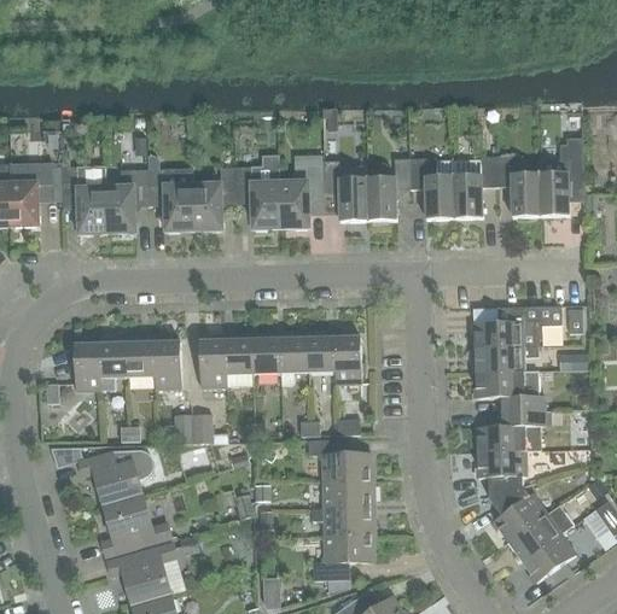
[(566,138),(566,145),(565,145),(558,145),(558,159),(537,159),(537,173),(539,216),(568,215),(566,183),(582,182),(581,144),(581,138),(566,138)]
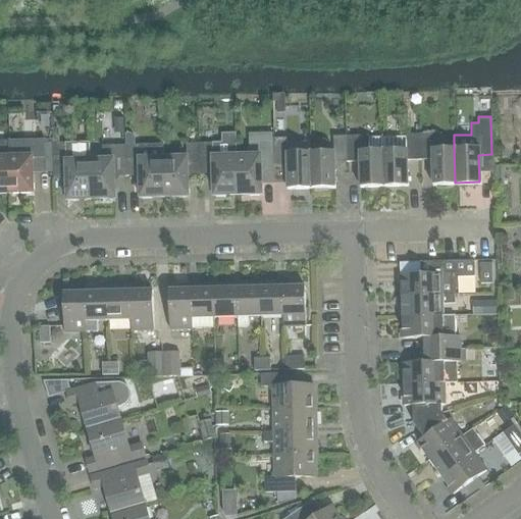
[(212,194),(236,193),(235,154),(235,131),(220,132),(220,141),(198,141),(199,171),(211,171),(212,194)]
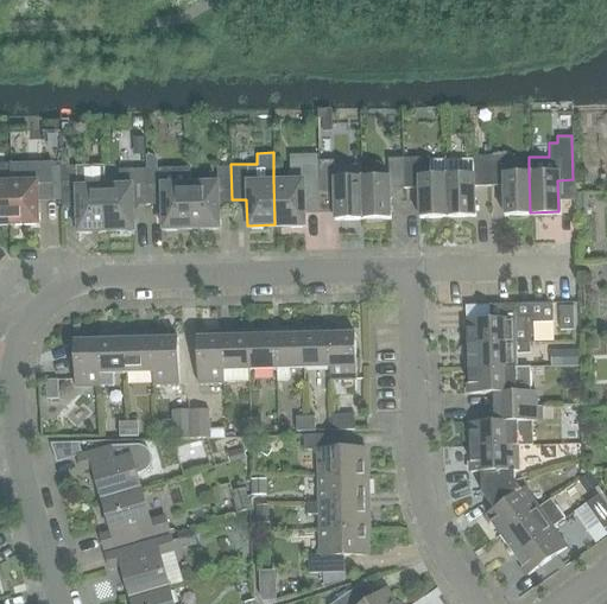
[(289,153),(289,163),(316,161),(316,158),(316,152),(289,153)]
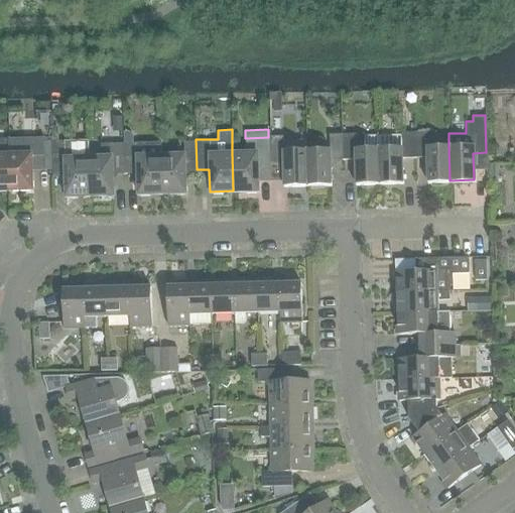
[(128,130),(123,130),(123,140),(131,140),(131,133),(128,130)]
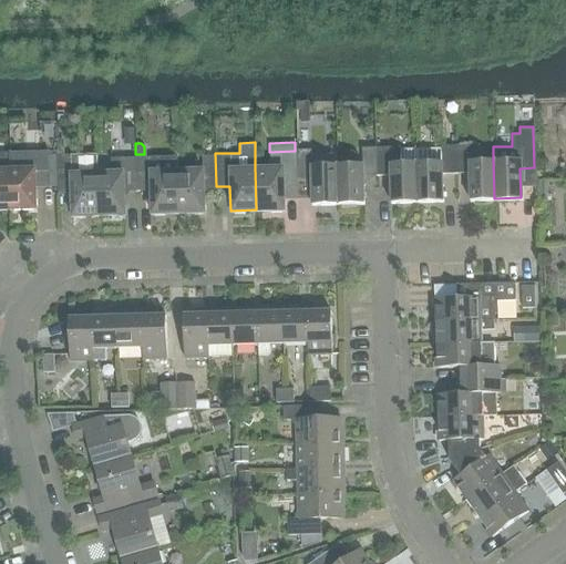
[(453,143),(414,144),(415,201),(441,200),(441,172),(454,172),(453,143)]
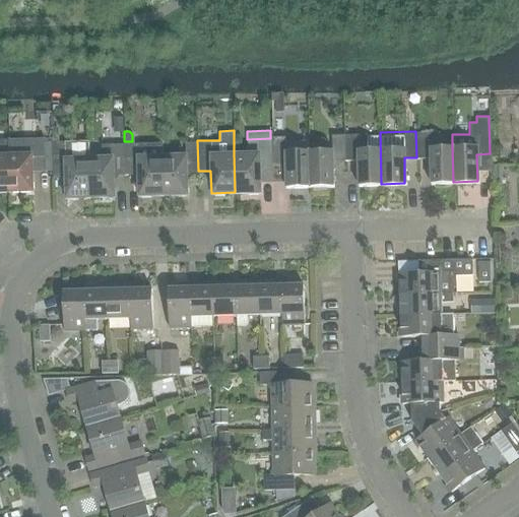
[(438,131),(415,131),(416,157),(429,156),(430,183),(453,182),(452,145),(439,145),(438,131)]
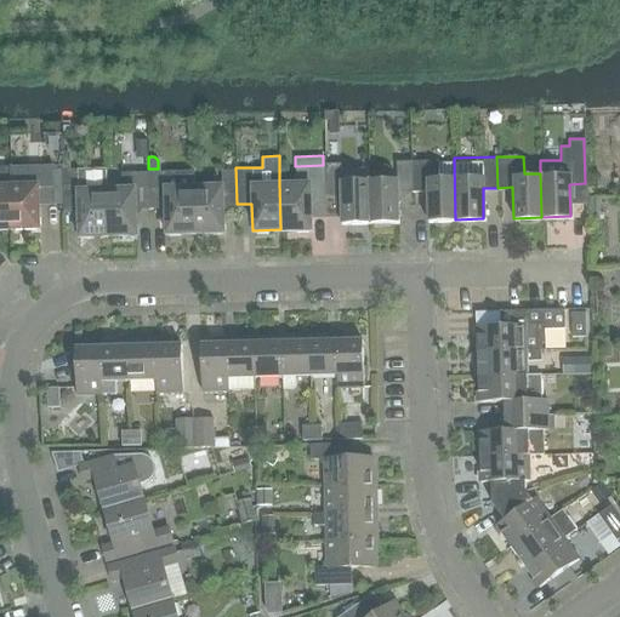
[(411,190),(426,189),(427,221),(455,220),(454,158),(410,159),(411,190)]
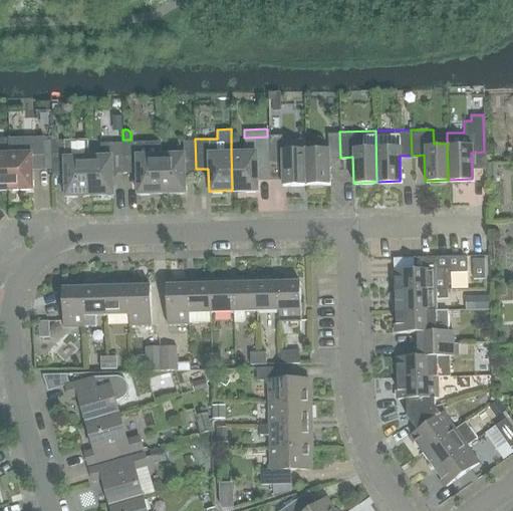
[(328,183),(328,158),(340,158),(339,132),(327,133),(327,147),(325,147),(325,144),(323,141),(321,138),(318,136),(314,136),(311,137),(308,139),(306,141),(305,144),(305,148),(304,148),(305,184),(328,183)]
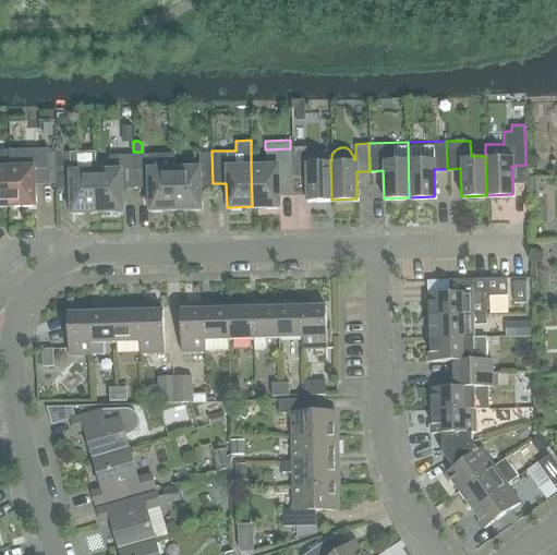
[(305,172),(305,200),(331,200),(330,160),(330,148),(305,149),(304,145),(290,145),(290,148),(291,173),(305,172)]
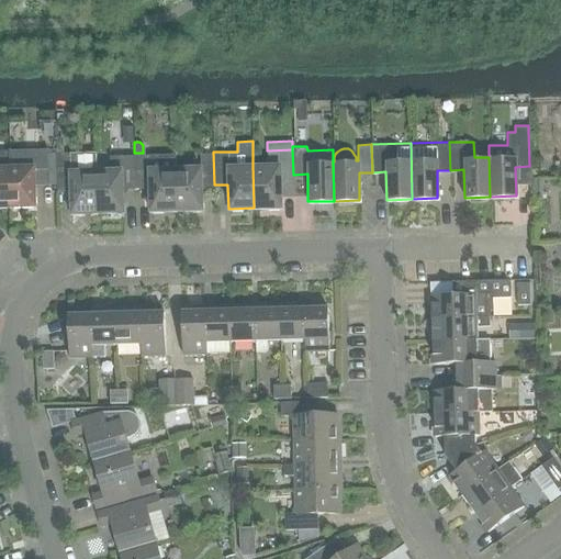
[(0,207),(10,207),(8,147),(8,149),(0,149),(0,207)]
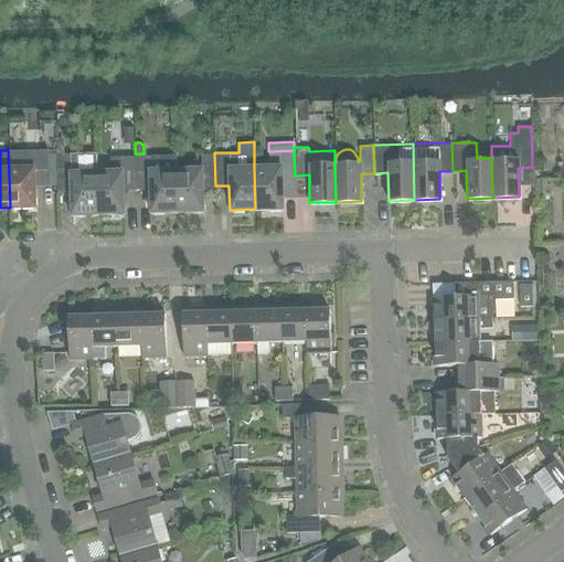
[(48,178),(48,149),(9,150),(9,148),(8,148),(10,208),(35,207),(34,178),(48,178)]
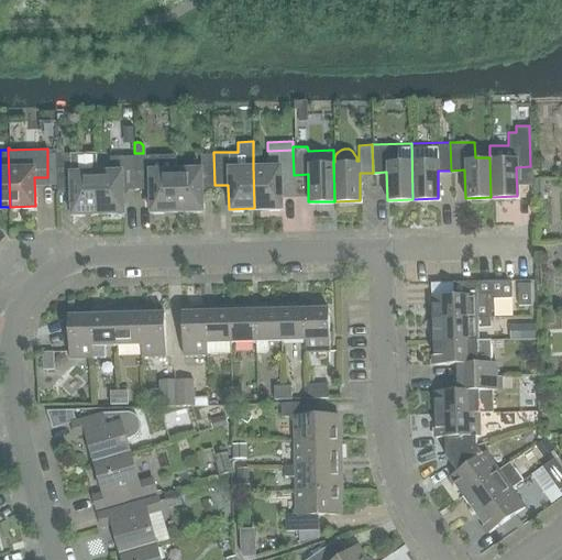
[(293,150),(267,151),(267,165),(253,166),(254,208),(281,207),(279,184),(294,184),(294,175),(293,150)]
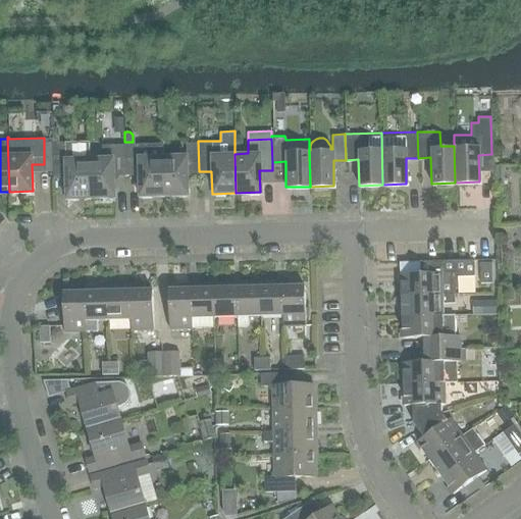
[(51,141),(52,176),(64,175),(65,198),(90,197),(89,158),(90,158),(89,140),(74,141),(51,141)]
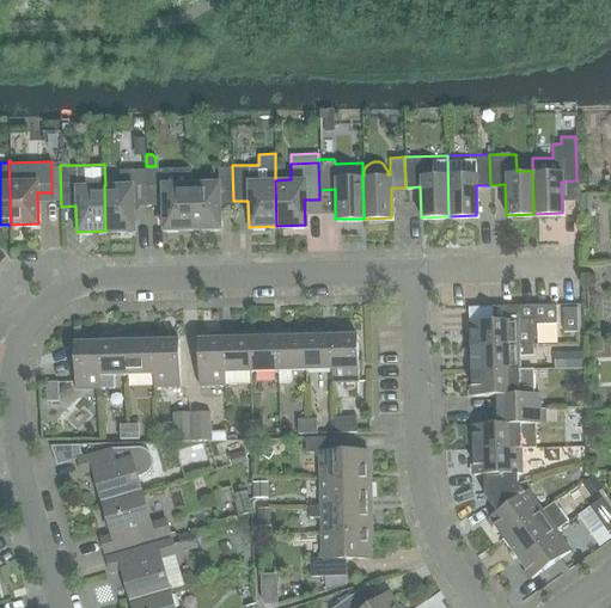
[(190,228),(219,227),(218,202),(233,201),(232,165),(217,166),(217,182),(191,182),(189,182),(190,228)]
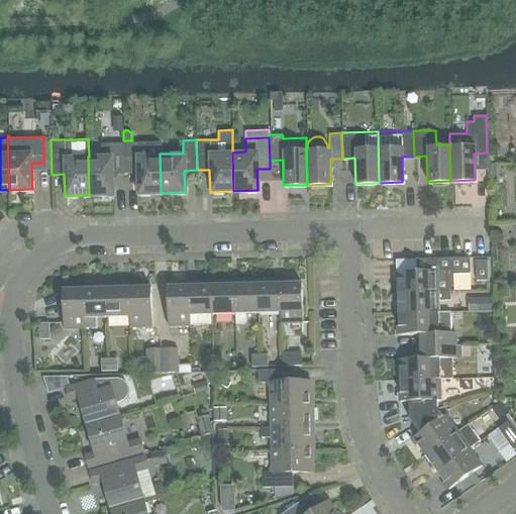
[(123,141),(124,173),(136,172),(137,194),(161,193),(160,153),(162,153),(162,140),(123,141)]
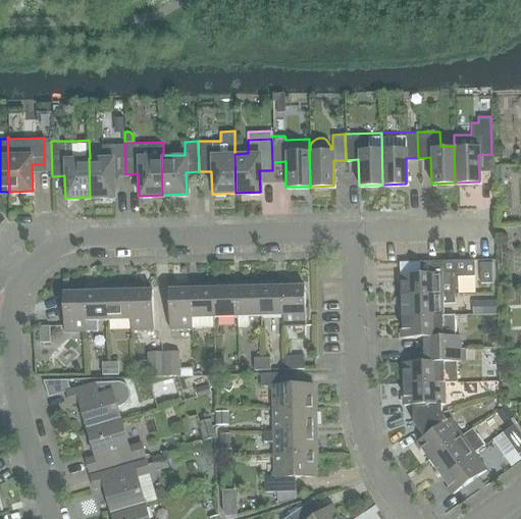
[(90,197),(113,196),(112,174),(125,174),(124,143),(101,144),(101,157),(90,158),(89,158),(90,197)]
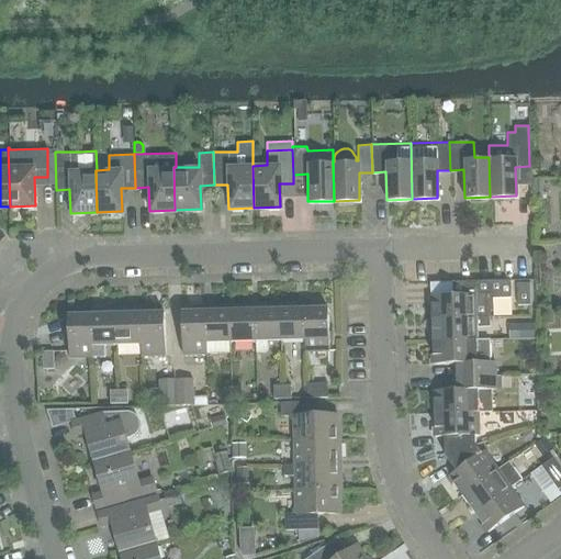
[(430,316),(474,315),(486,315),(486,292),(492,292),(492,297),(509,295),(509,278),(463,279),(463,293),(430,293),(430,316)]
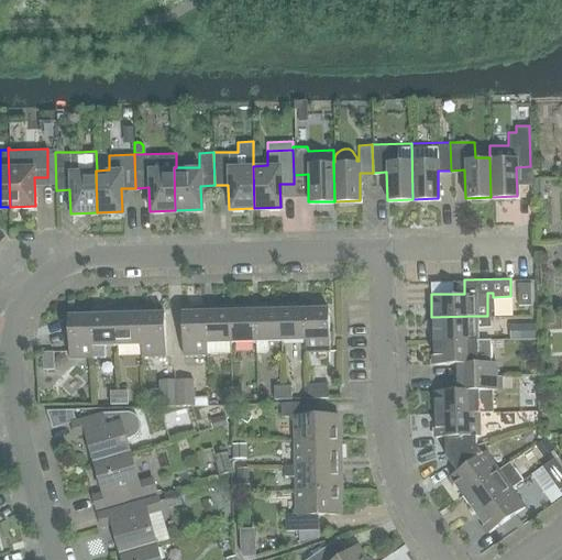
[(531,304),(530,281),(517,282),(518,305),(531,304)]
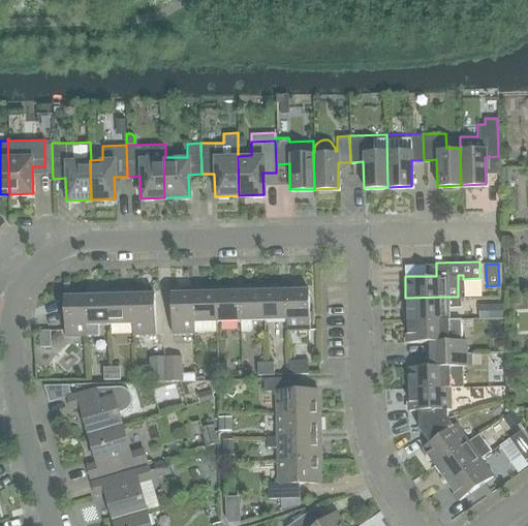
[(246,289),(239,290),(240,319),(240,330),(248,330),(251,328),(251,318),(264,318),(262,284),(246,285),(246,289)]
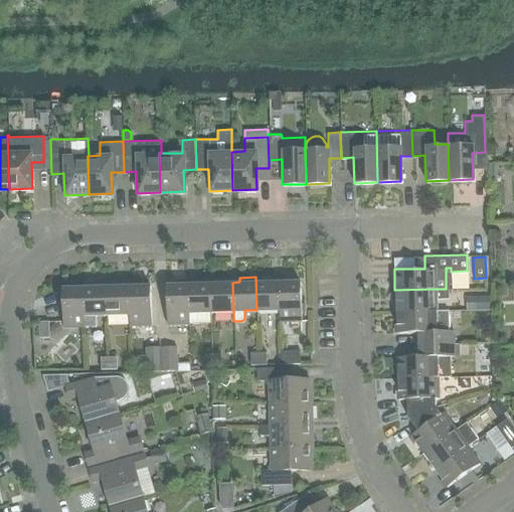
[(271,277),(255,277),(257,310),(279,309),(280,309),(279,281),(272,282),(271,277)]
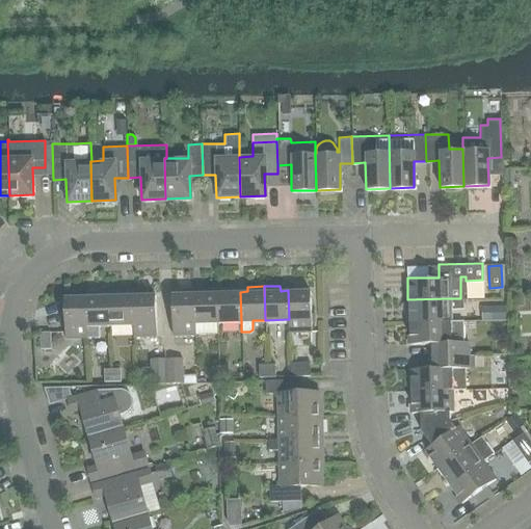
[(201,293),(193,293),(193,322),(194,322),(194,334),(218,333),(217,321),(216,287),(201,288),(201,293)]
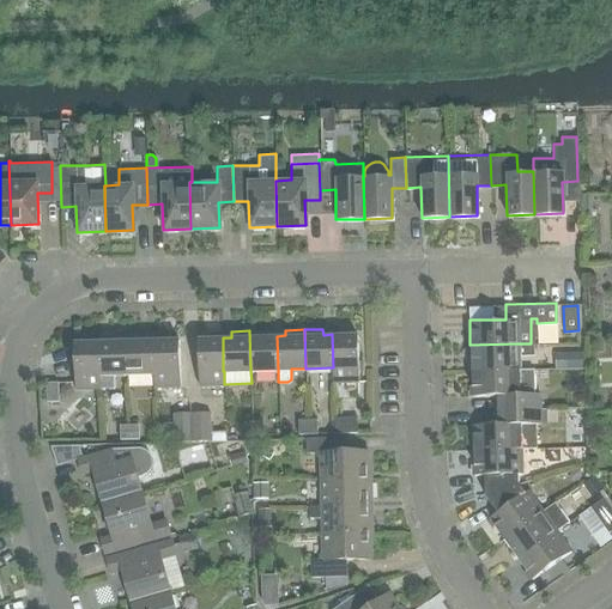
[(268,330),(249,330),(250,370),(278,370),(277,336),(268,336),(268,330)]
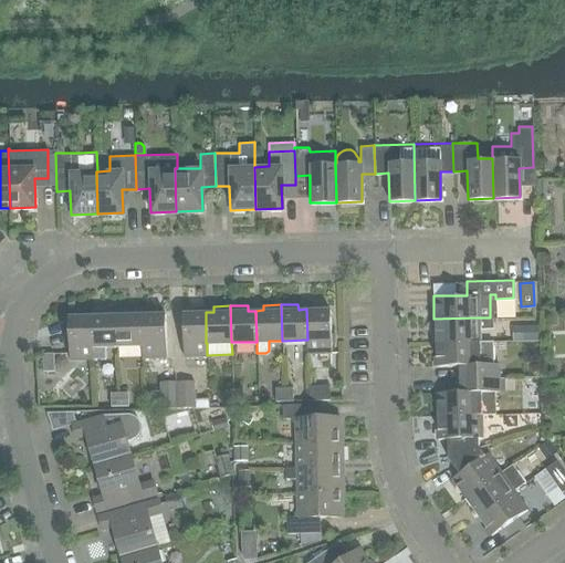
[(98,314),(91,315),(92,346),(93,357),(105,357),(105,345),(117,345),(116,309),(98,310),(98,314)]
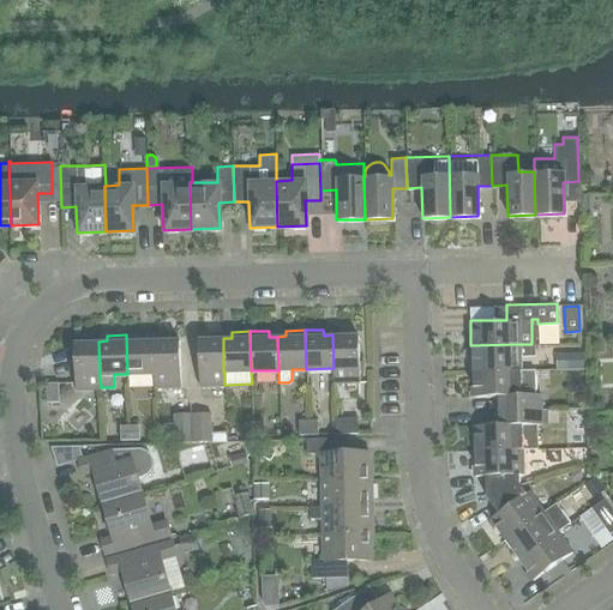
[(144,334),(126,334),(127,374),(154,373),(152,339),(144,340),(144,334)]
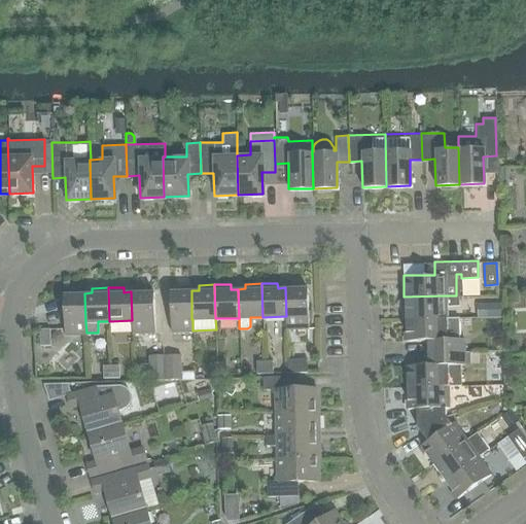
[(307,287),(285,287),(286,316),(285,316),(285,327),(308,327),(307,287)]
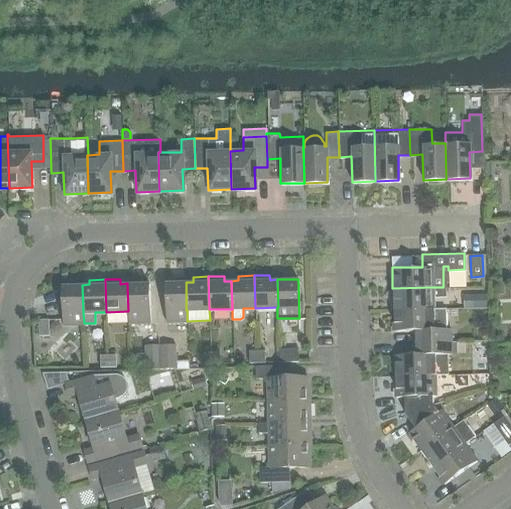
[(186,310),(186,282),(164,282),(166,321),(187,321),(187,310),(186,310)]
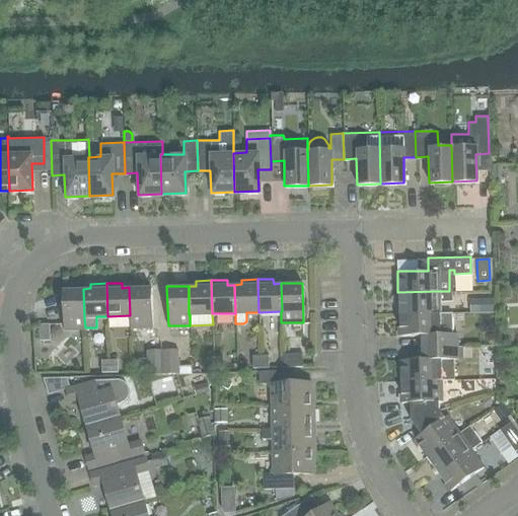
[(151,287),(129,287),(130,315),(130,326),(152,326),(151,287)]
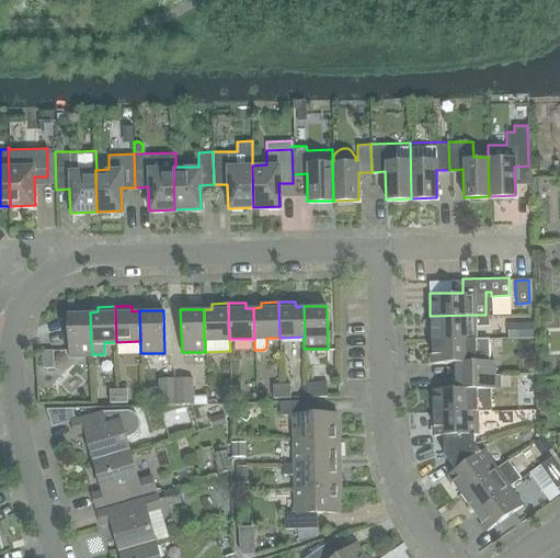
[(91,343),(90,312),(67,312),(68,355),(92,354),(91,343)]
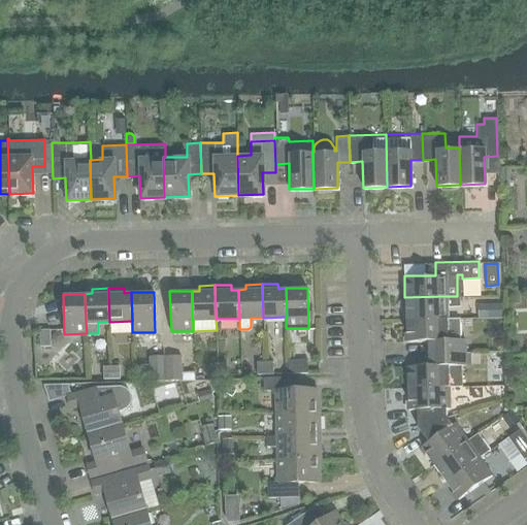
[(404,297),(405,319),(447,318),(447,305),(459,305),(459,296),(457,296),(446,296),(404,297)]
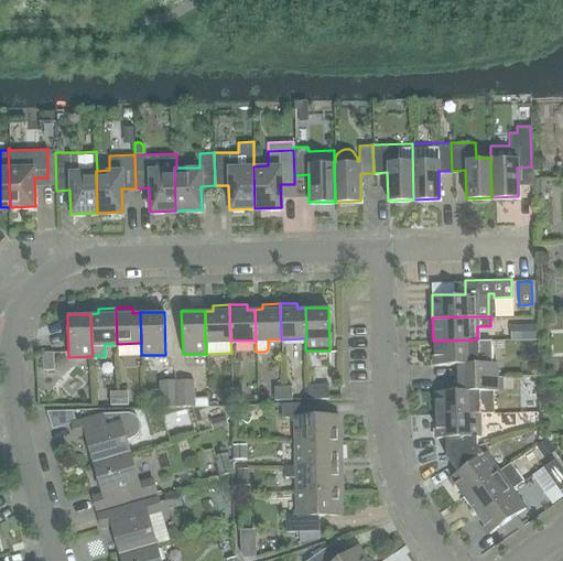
[(537,324),(512,324),(512,337),(537,337),(537,324)]
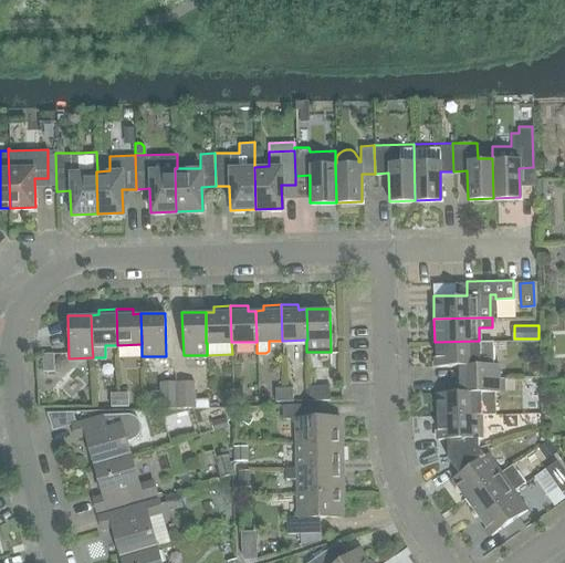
[(469,364),(469,377),(498,376),(498,363),(480,363),(479,341),(435,342),(436,365),(469,364)]
